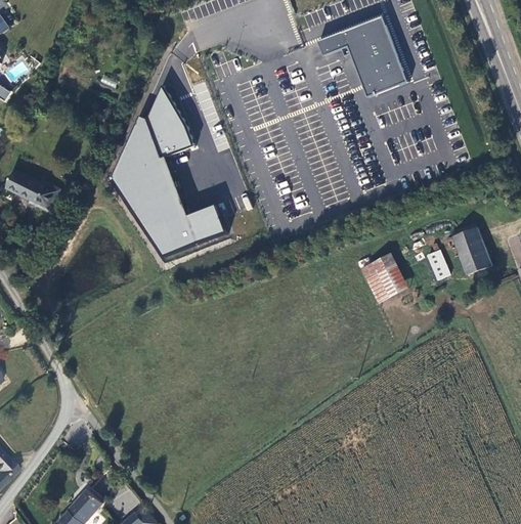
[(382,14),(316,40),(322,55),(347,45),(366,97),(407,81),(382,14)]
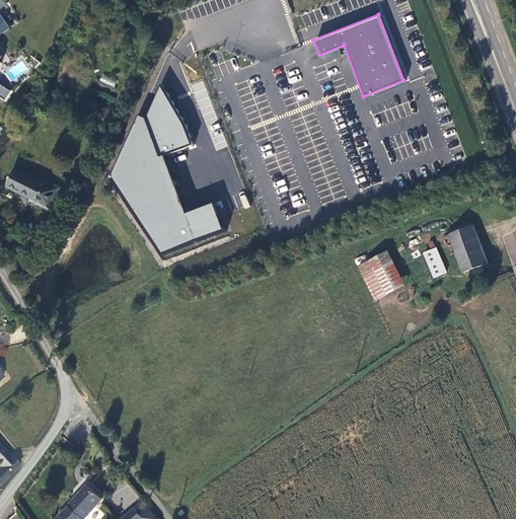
[(111,86),(113,80),(98,75),(96,81),(111,86)]
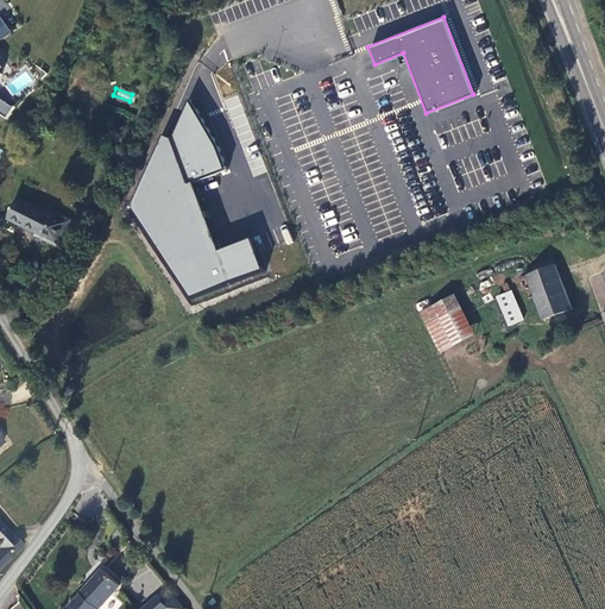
[(130,206),(191,299),(265,270),(252,236),(220,249),(194,181),(226,168),(216,144),(188,98),(171,137),(162,133),(130,206)]
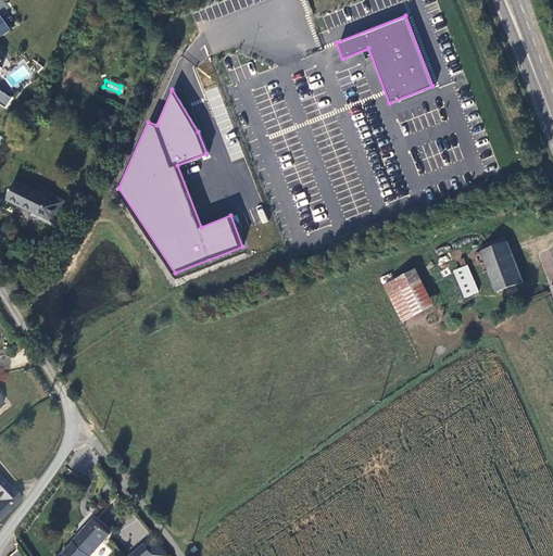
[(0,104),(4,106),(10,96),(0,91),(0,104)]
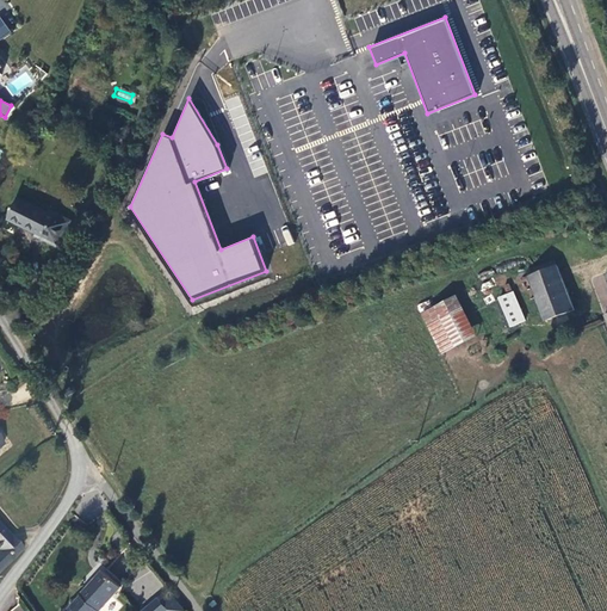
[(17,199),(6,221),(35,234),(33,238),(55,247),(67,223),(45,214),(17,199)]
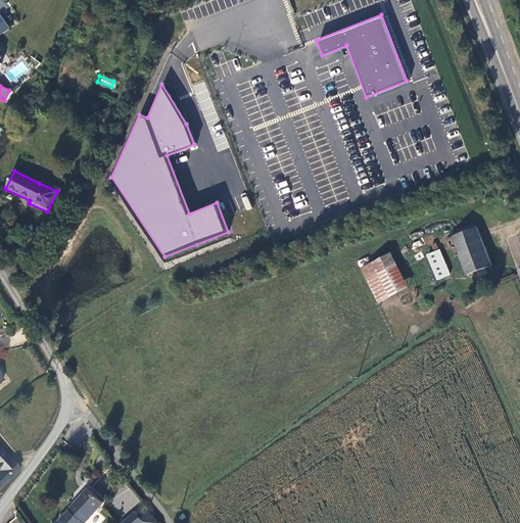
[(57,191),(58,189),(40,180),(39,183),(57,191)]
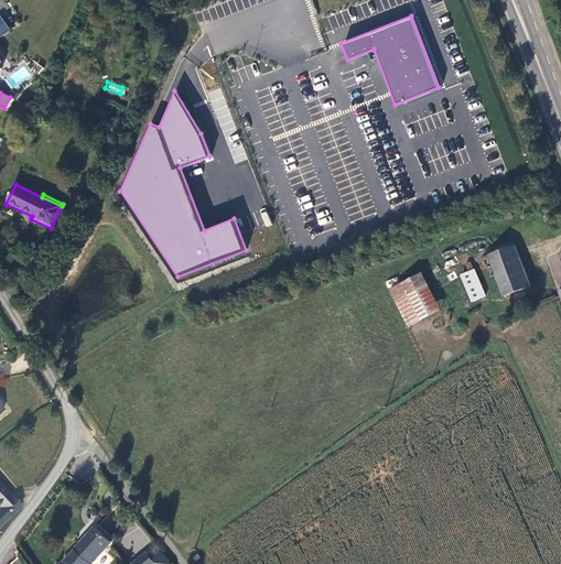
[(528,286),(510,241),(485,250),(503,296),(528,286)]
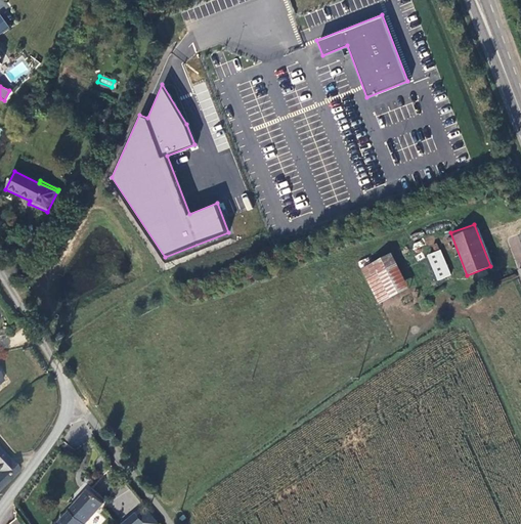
[(449,275),(435,245),(431,247),(434,253),(427,256),(437,280),(449,275)]
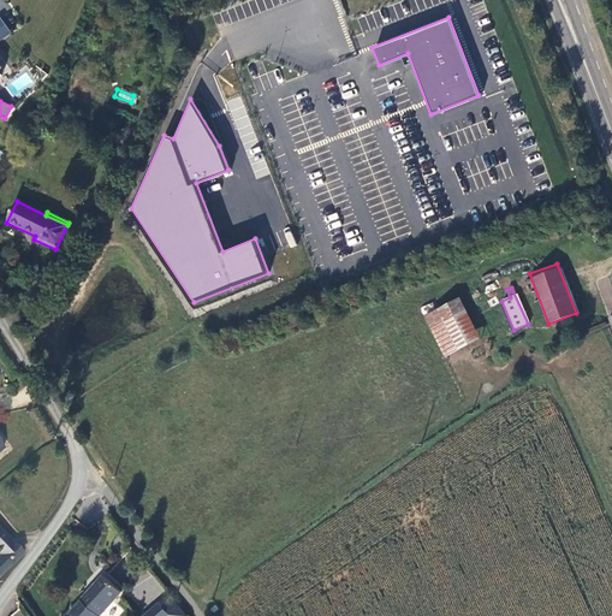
[(479,339),(464,313),(444,324),(440,317),(427,324),(445,356),(479,339)]
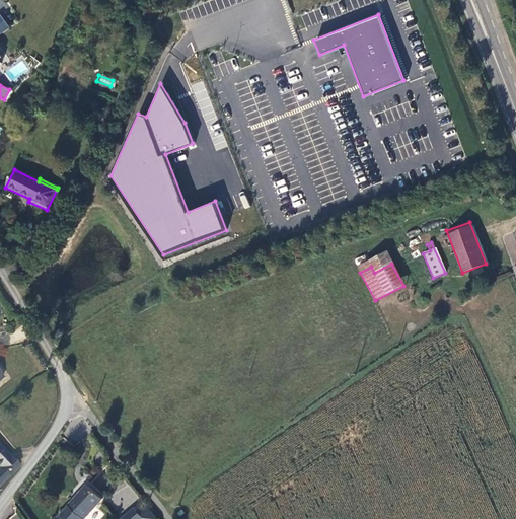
[(0,483),(16,467),(0,449),(0,483)]
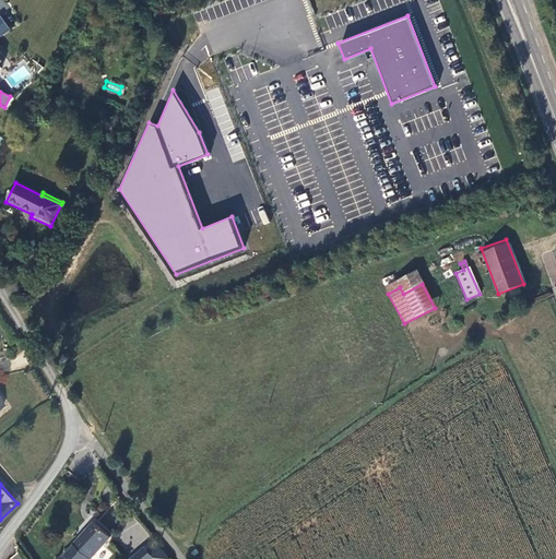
[(110,535),(127,552),(146,534),(129,516),(110,535)]
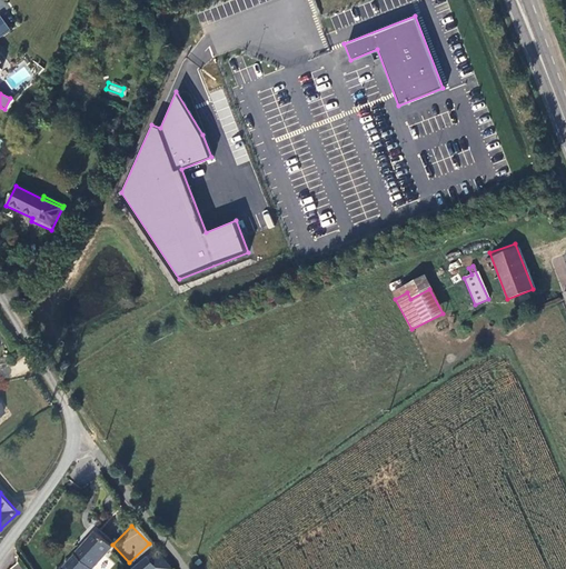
[(90,568),(110,548),(93,532),(73,555),(89,568),(90,568)]
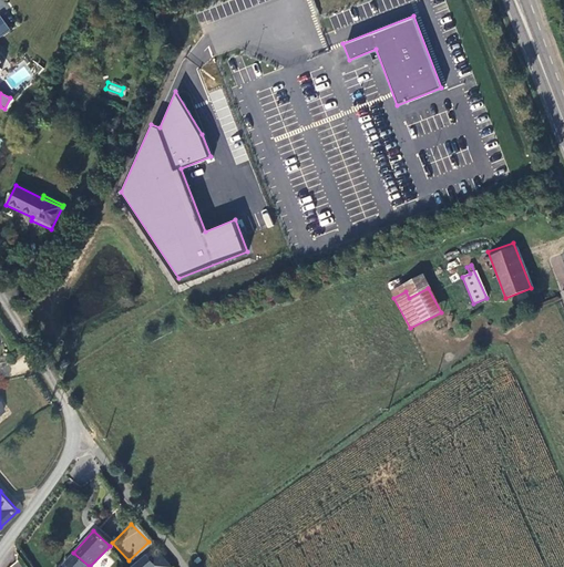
[(146,557),(133,566),(168,566),(155,550),(146,557)]
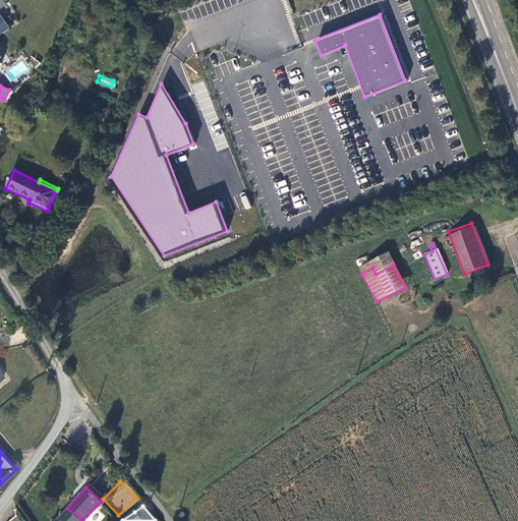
[(81,520),(67,508),(55,520),(81,520)]
